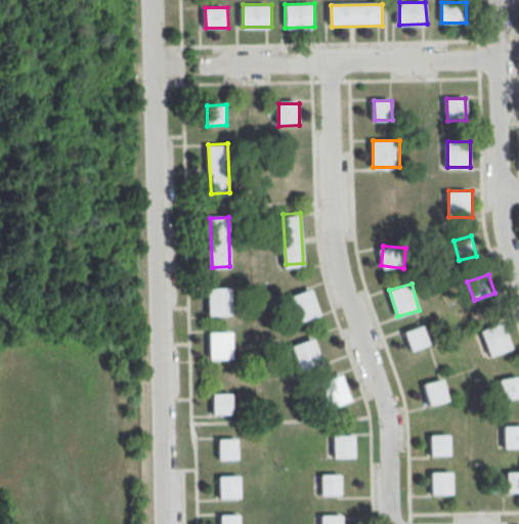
[(209,289),(230,289),(230,315),(209,316),(209,289)]
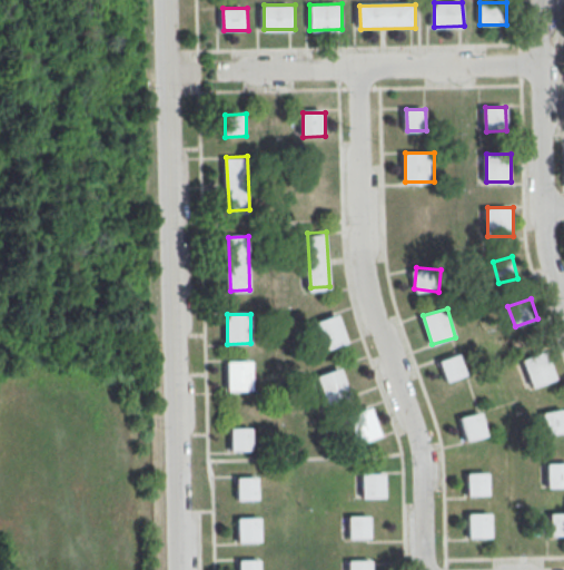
[(316,323),(337,314),(348,340),(326,349),(316,323)]
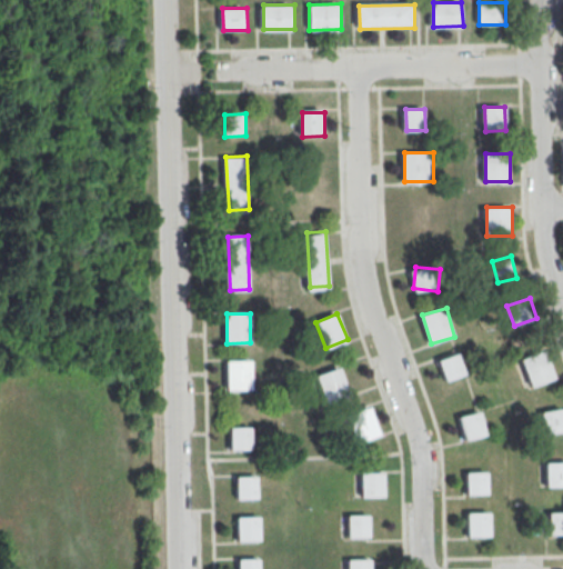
[(558,379),(549,351),(524,359),(534,387),(558,379)]
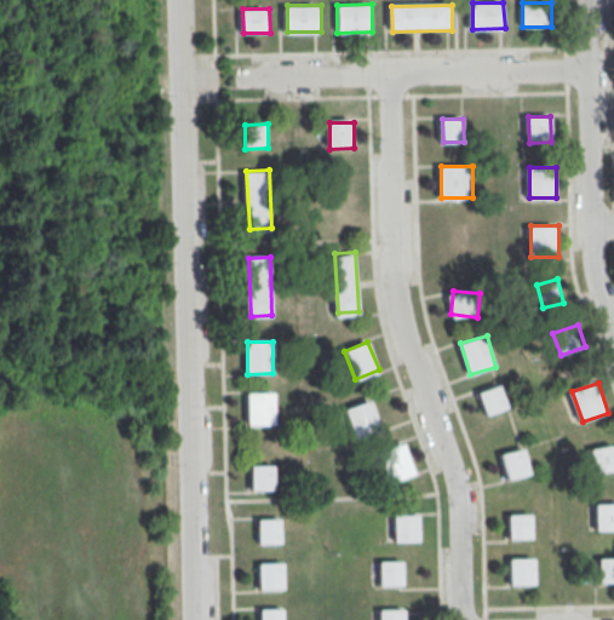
[(511,407),(501,384),(480,392),(488,415),(511,407)]
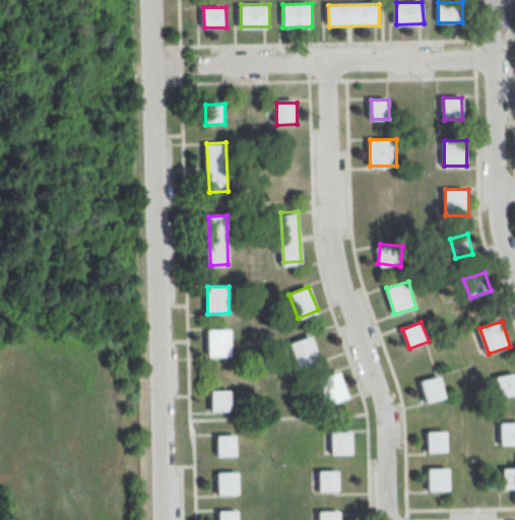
[(209,330),(232,329),(232,355),(210,355),(209,330)]
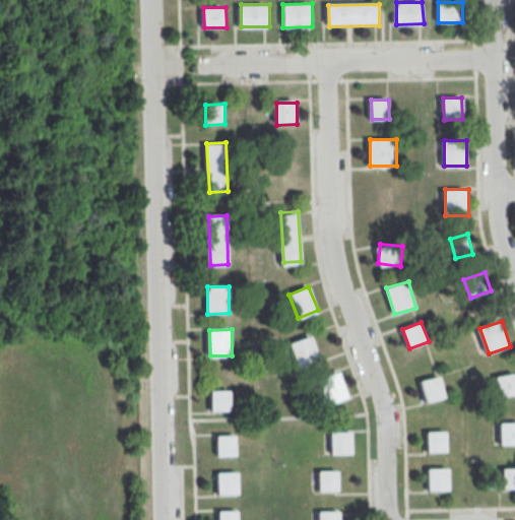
[(291,342),(312,335),(319,356),(299,364),(291,342)]
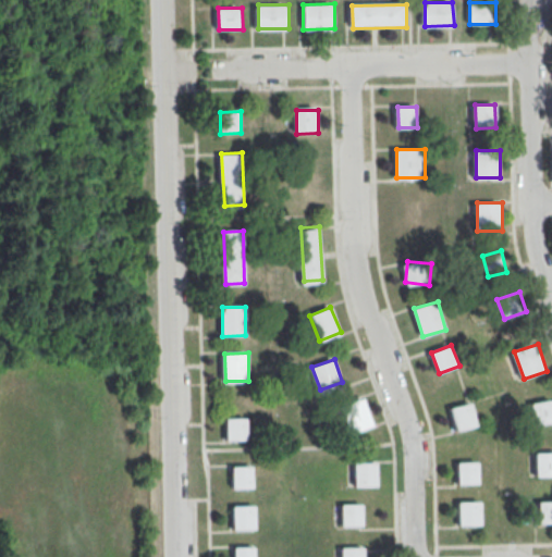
[(375,426),(366,397),(343,405),(353,433),(375,426)]
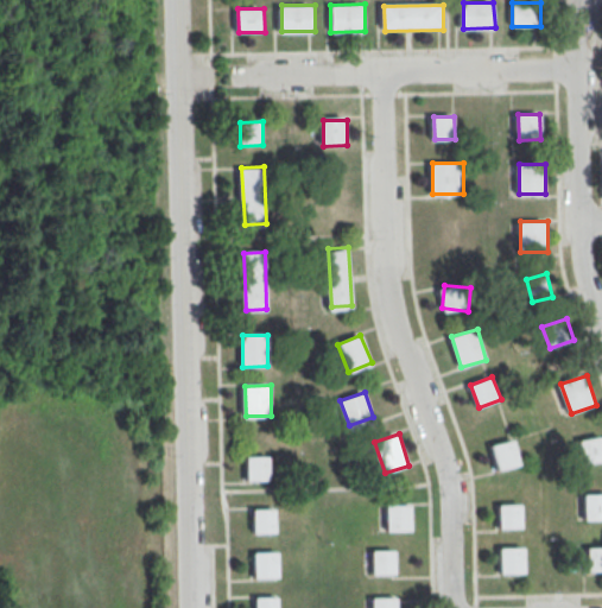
[(585,463),(601,461),(601,436),(582,439),(585,463)]
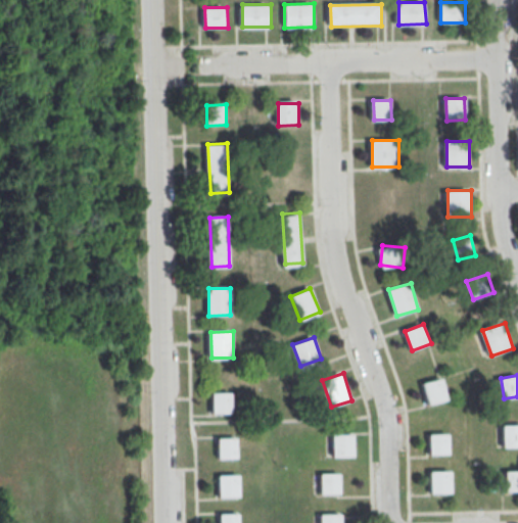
[(429,405),(450,399),(444,378),(424,383),(429,405)]
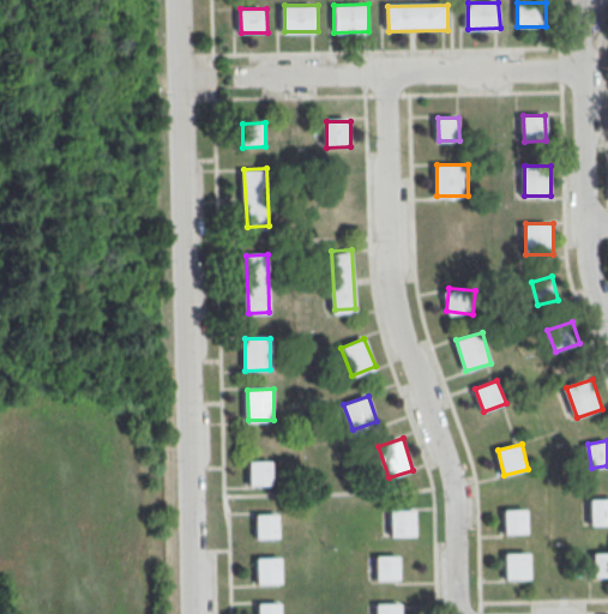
[(252,462),(272,462),(274,487),(252,487),(252,462)]
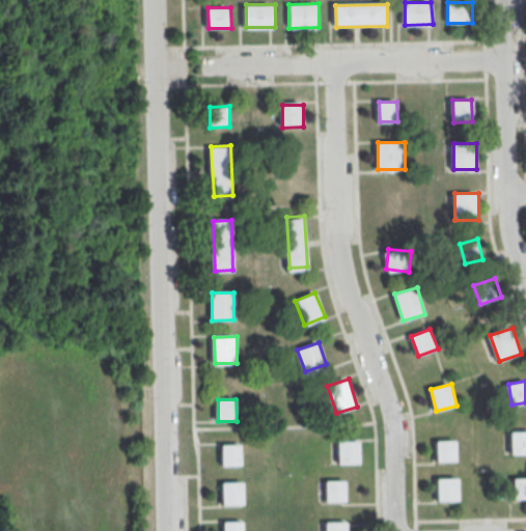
[(525,430),(513,430),(513,454),(525,453),(525,430)]
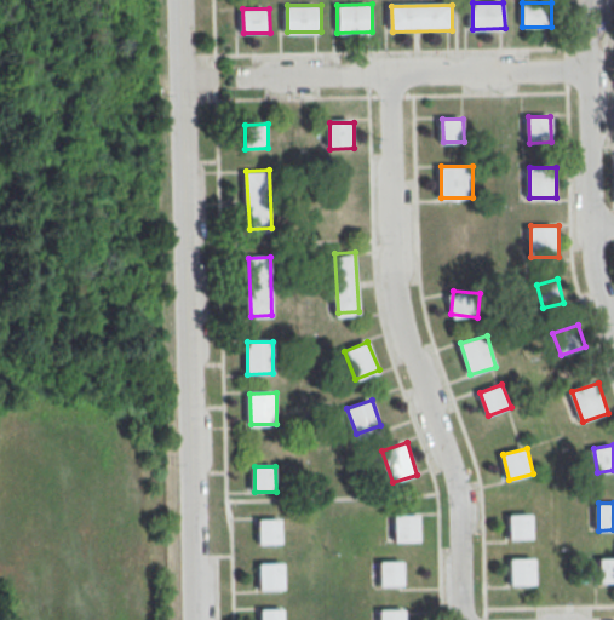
[(400,517),(422,517),(422,543),(400,543),(400,517)]
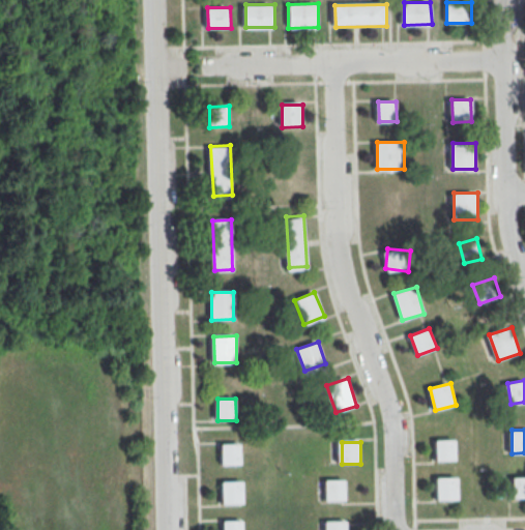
[(438,442),(457,442),(457,463),(438,463),(438,442)]
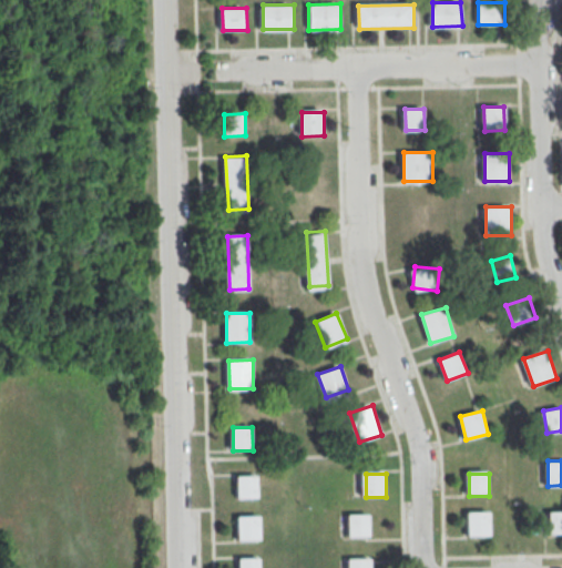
[(239,477),(258,477),(259,500),(239,500),(239,477)]
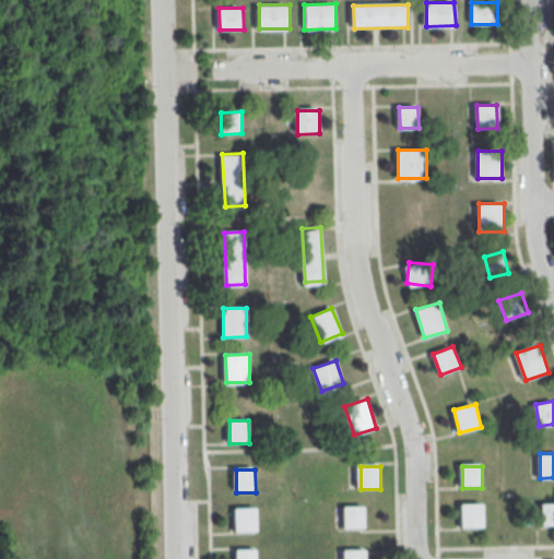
[(553,502),(542,502),(542,525),(553,524),(553,502)]
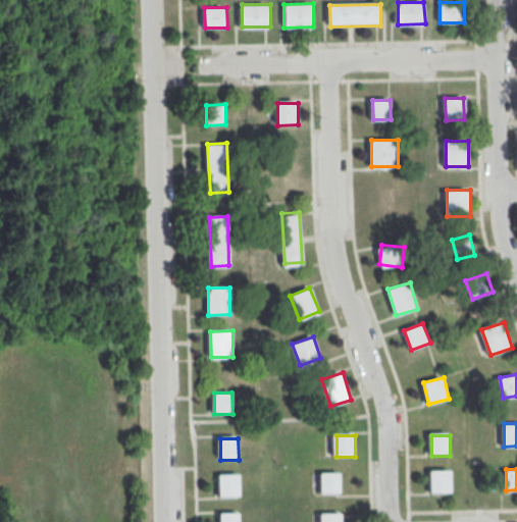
[(323,473),(342,473),(342,494),(323,494),(323,473)]
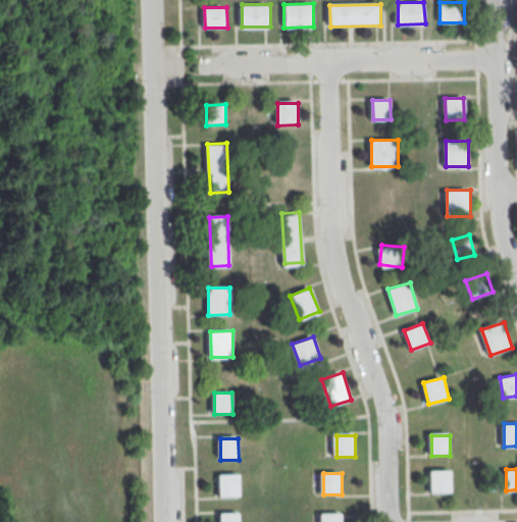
[(432,473),(451,473),(451,494),(432,494),(432,473)]
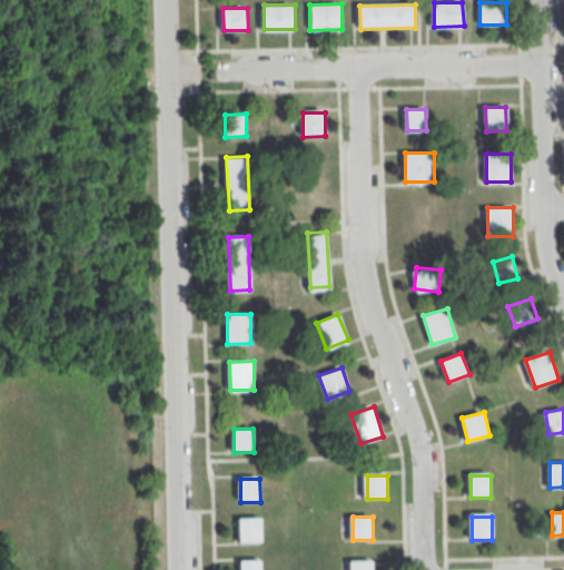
[(241,521),(261,521),(261,543),(243,543),(241,521)]
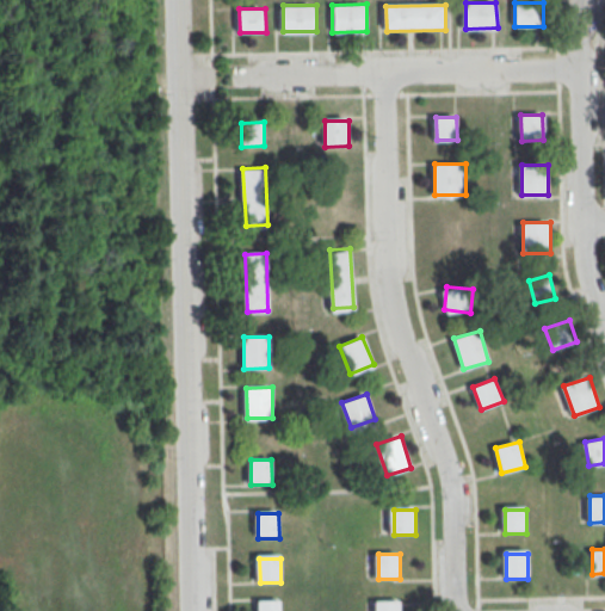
[(259,610),(282,610),(282,600),(259,600),(259,610)]
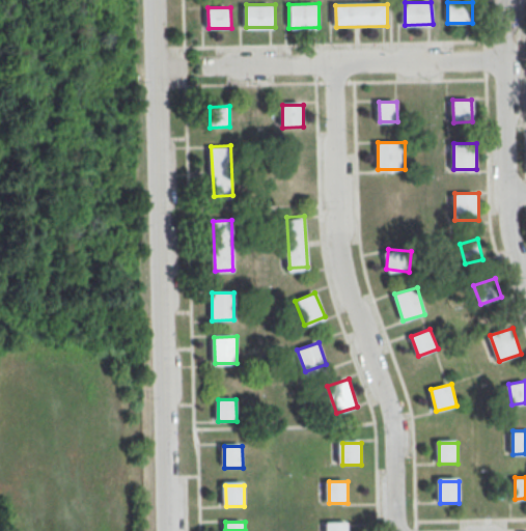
[(350,530),(351,522),(328,522),(328,530),(350,530)]
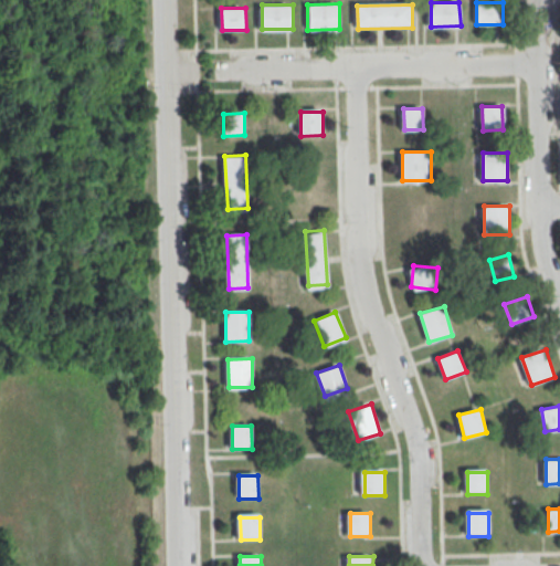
All buildings are outlined.
